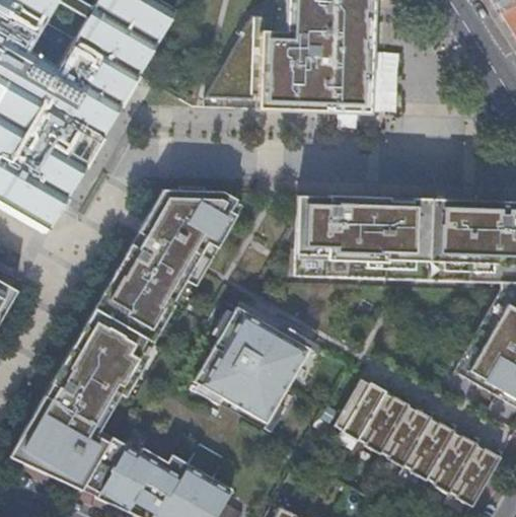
[(0,0),(0,200),(48,228),(174,10),(157,0),(0,0)]
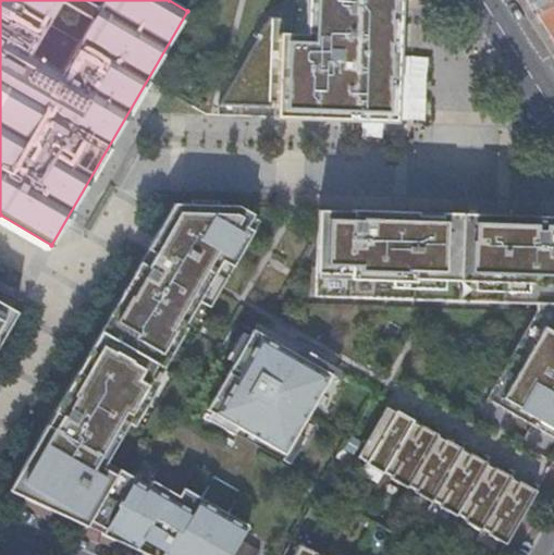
[(302,0),(302,16),(271,15),(258,37),(258,51),(250,51),(249,69),(241,69),(241,82),(233,82),(220,103),(273,106),(273,100),(278,100),(278,115),(397,120),(401,0),(302,0)]
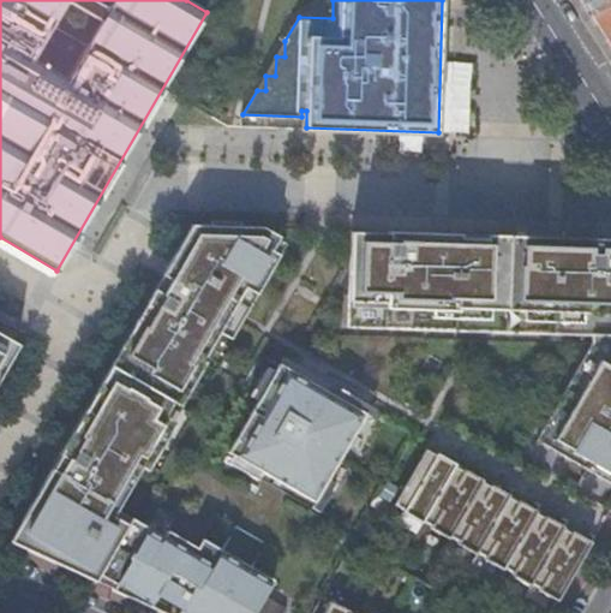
[(586,0),(595,13),(610,1),(610,0),(586,0)]
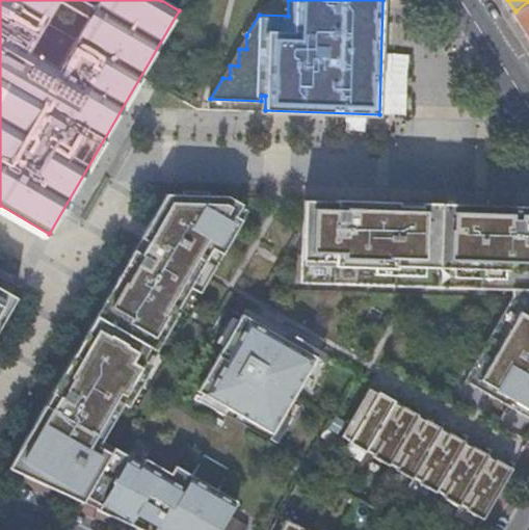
[(528,1),(516,11),(528,31),(528,1)]
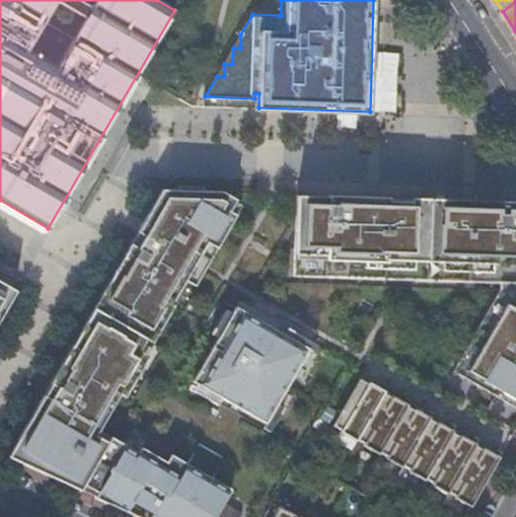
[(388,70),(408,67),(404,51),(385,55),(388,70)]
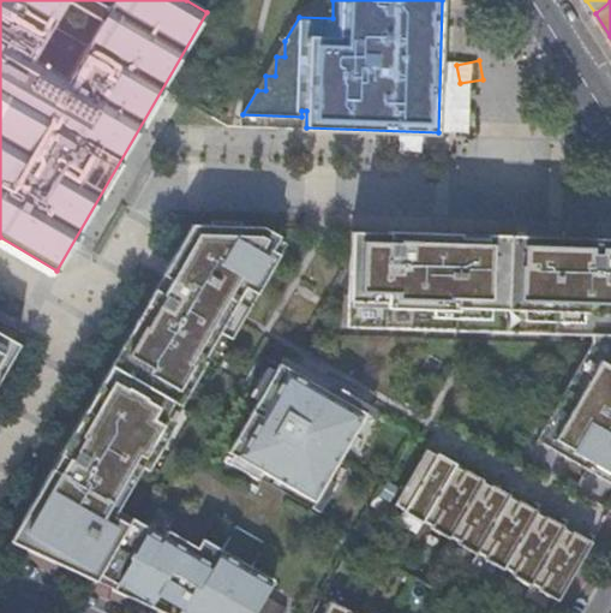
[(265,226),(193,224),(95,396),(97,397),(90,408),(89,406),(61,453),(70,458),(63,472),(54,468),(12,540),(41,554),(46,546),(100,577),(117,587),(115,588),(167,612),(256,612),(268,594),(274,584),(252,571),(255,566),(223,549),(219,558),(199,547),(169,529),(166,535),(133,517),(130,523),(115,515),(119,509),(144,465),(139,462),(167,415),(175,400),(199,357),(204,361),(205,359),(222,329),(246,286),(258,293),(281,254),(274,249),(280,238),(282,236),(265,226)]
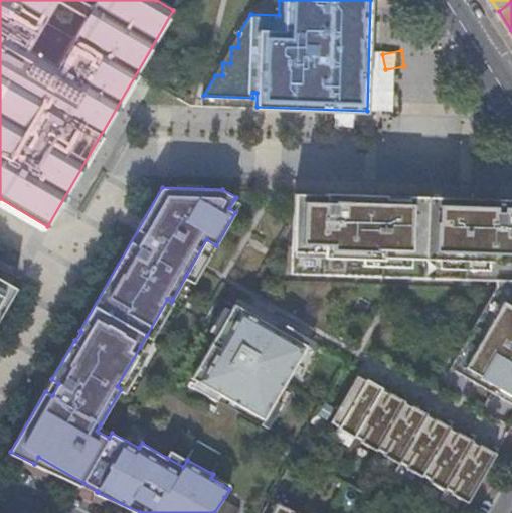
[(327,194),(297,193),(294,272),(498,279),(498,286),(452,367),(511,401),(511,198),(408,195),(408,200),(387,200),(387,195),(327,193),(327,194)]
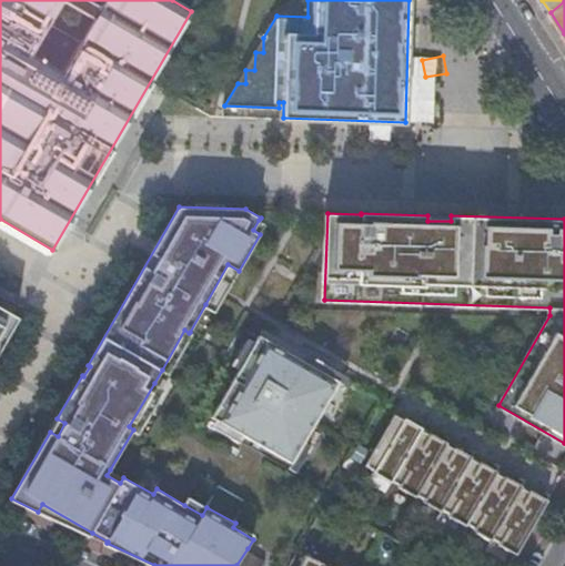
[(265,224),(259,220),(253,230),(260,234),(265,224)]
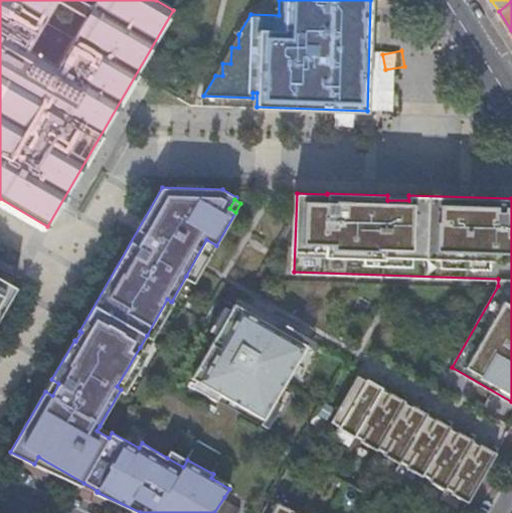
[(216,245),(206,239),(186,276),(196,281),(216,245)]
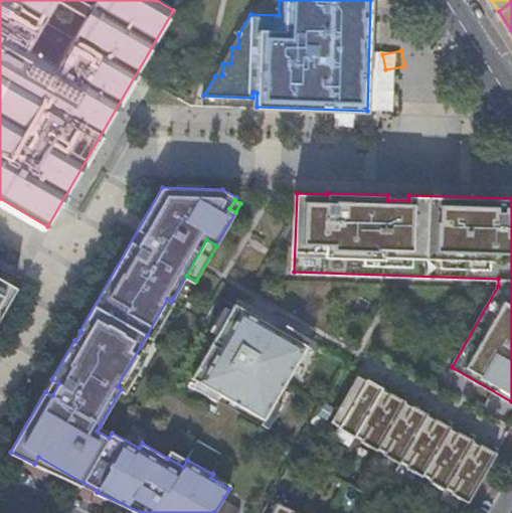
[(0,318),(17,288),(0,278),(0,318)]
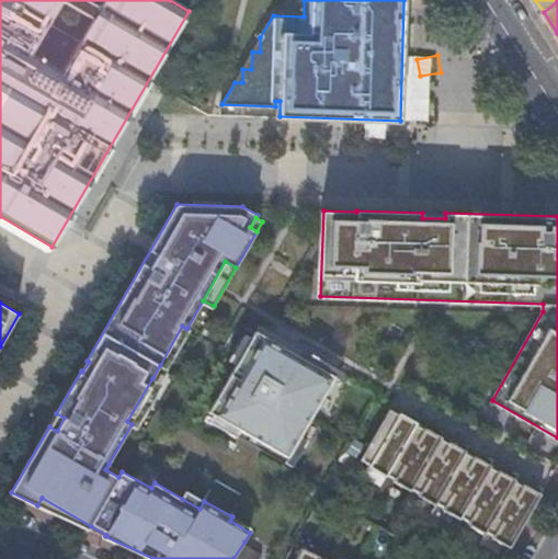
[(261,323),(257,330),(302,356),(306,349),(261,323)]
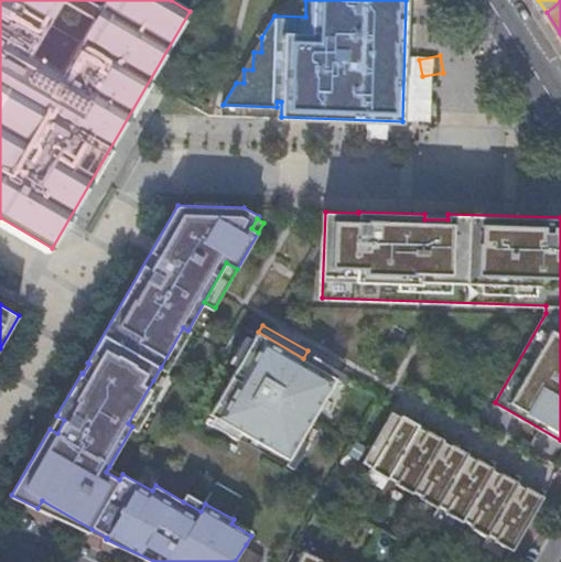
[(183,327),(161,367),(168,371),(191,331),(189,330),(187,331),(183,327)]
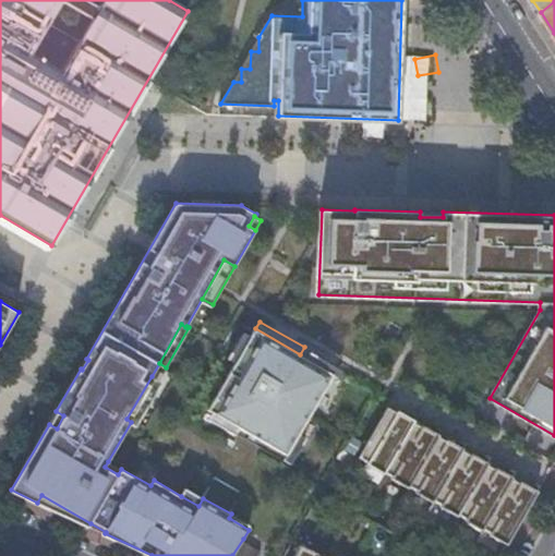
[(300,354),(255,328),(252,335),(237,362),(209,409),(230,421),(288,455),(301,433),(335,374),(308,359),(300,354)]
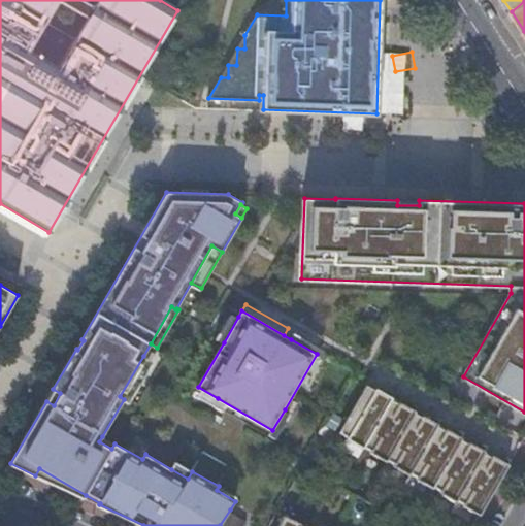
[(224,342),(238,317),(231,314),(217,338),(224,342)]
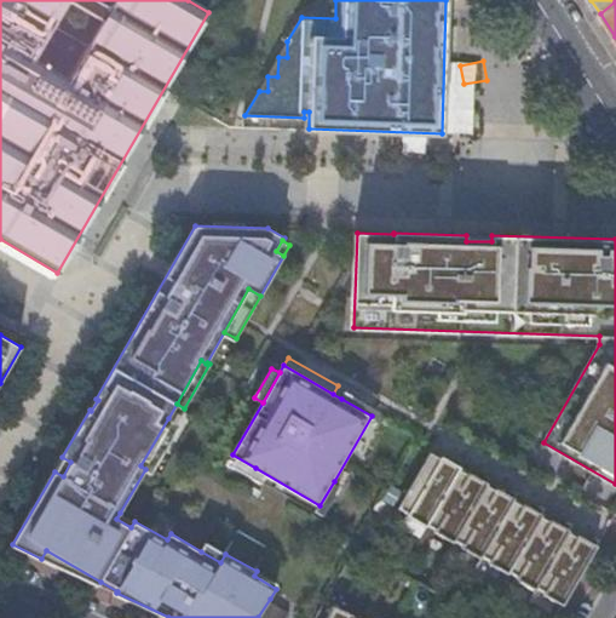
[(345,390),(341,399),(372,416),(376,419),(381,411),(345,390)]
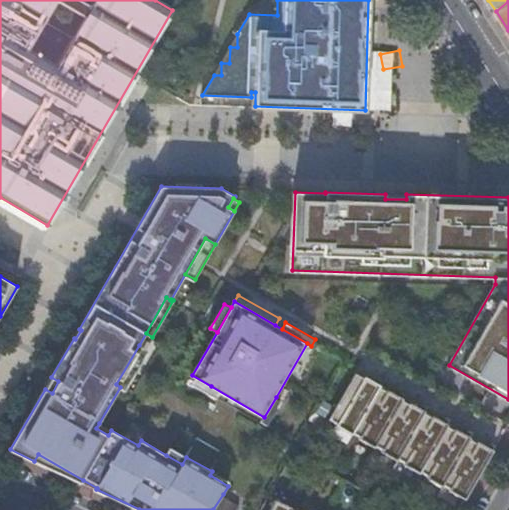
[(148,350),(139,345),(116,384),(120,387),(124,390),(148,350)]
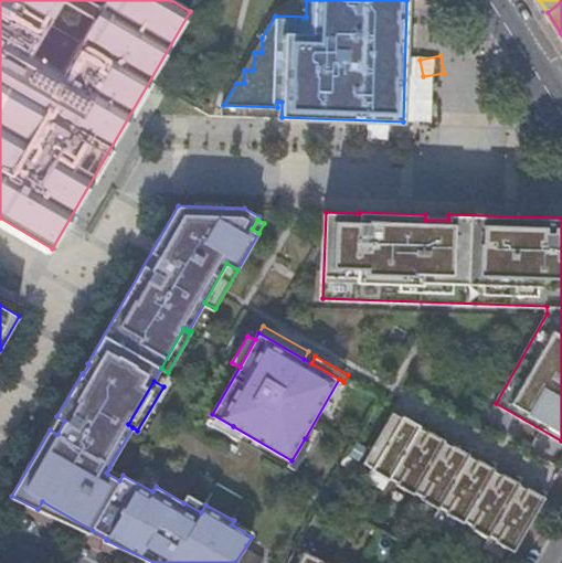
[(230,434),(233,426),(212,414),(207,411),(203,418),(230,434)]
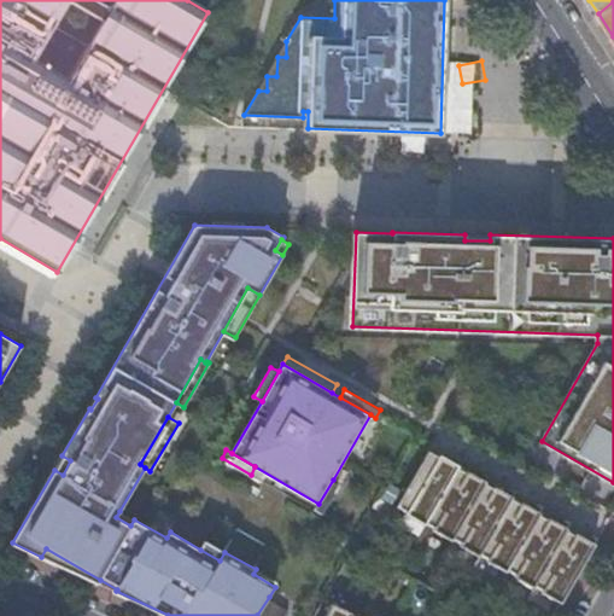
[(440,457),(431,451),(399,505),(409,511),(408,513),(427,524),(428,522),(437,527),(436,529),(455,540),(456,538),(463,542),(462,545),(481,556),(483,553),(491,558),(490,561),(509,571),(510,569),(518,574),(516,576),(536,587),(537,585),(545,590),(544,591),(563,602),(597,542),(578,532),(577,534),(568,529),(569,528),(551,516),(549,518),(542,513),(543,512),(524,501),(522,503),(514,499),(515,497),(496,486),(495,487),(487,483),(489,481),(469,470),(468,471),(460,468),(461,465),(442,454),(440,457)]
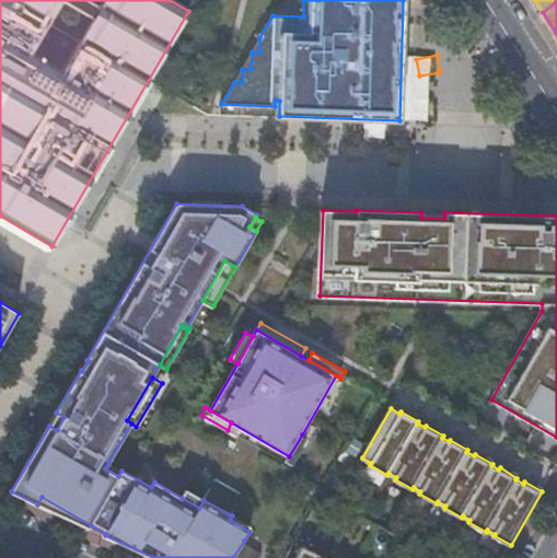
[(64,417),(56,413),(49,426),(57,430),(64,417)]
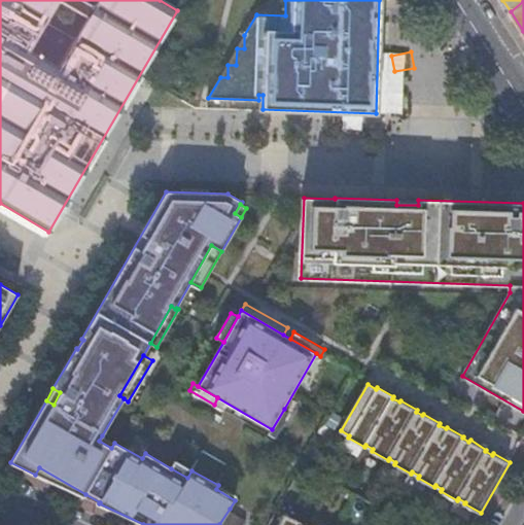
[(290,413),(284,409),(272,429),(270,433),(276,438),(290,413)]
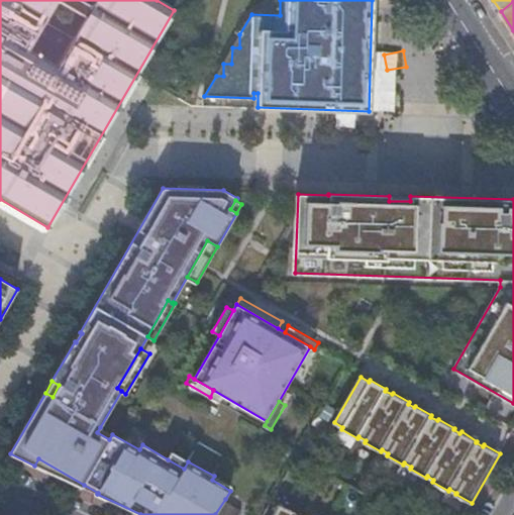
[(100,427),(97,432),(109,439),(112,434),(100,427)]
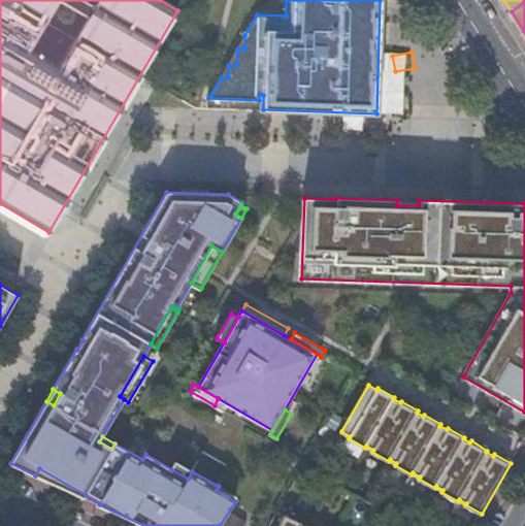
[(171,469),(188,479),(192,471),(175,461),(171,469)]
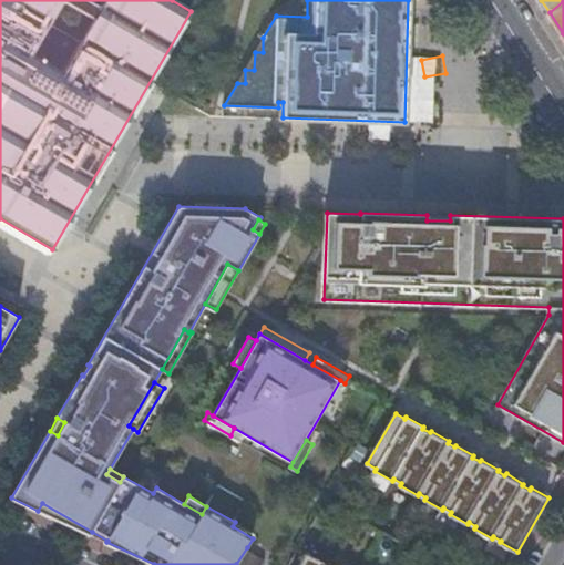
[(38,511),(90,535),(92,532),(42,503),(38,511)]
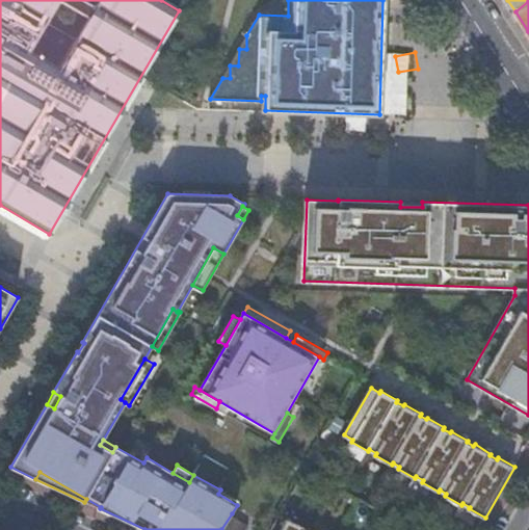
[(218,494),(237,505),(239,501),(220,489),(218,494)]
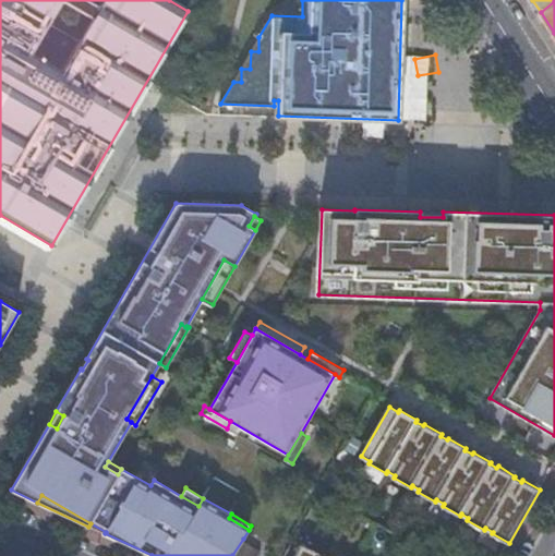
[(243,539),(232,555),(258,555),(263,551),(243,539)]
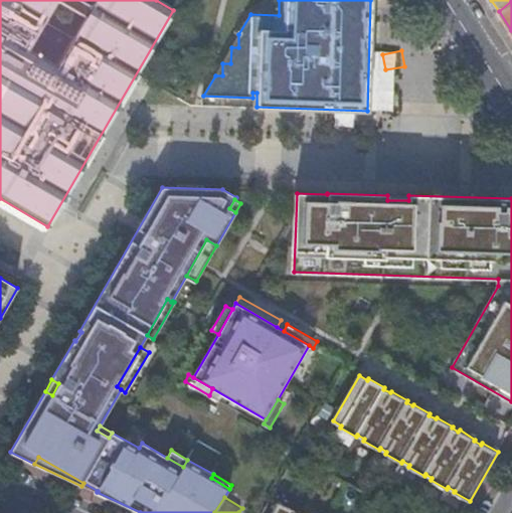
[(295,510),(279,502),(273,512),(302,512),(297,512),(295,511),(295,510)]
